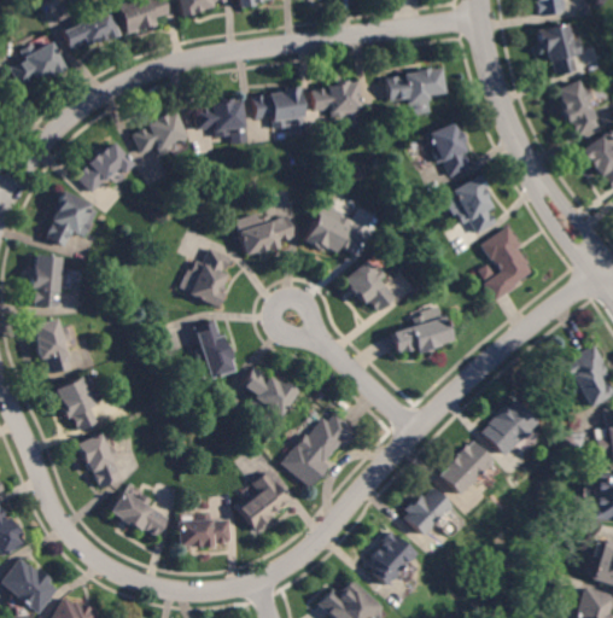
[(165,0),(170,12),(153,19),(156,25),(145,29),(145,28),(127,34),(117,6),(133,0),(165,0)]
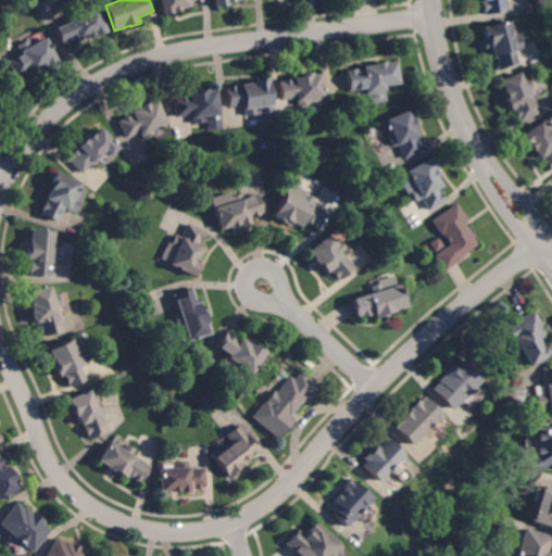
[(207,0),(192,4),(192,7),(165,15),(161,0),(207,0)]
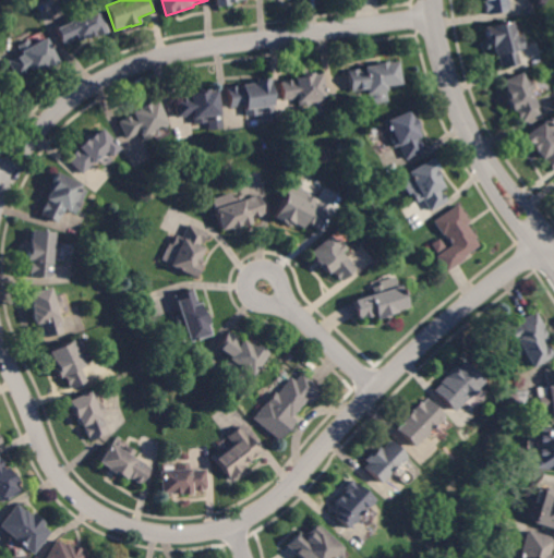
[(509,0),(512,10),(491,14),(488,0),(509,0)]
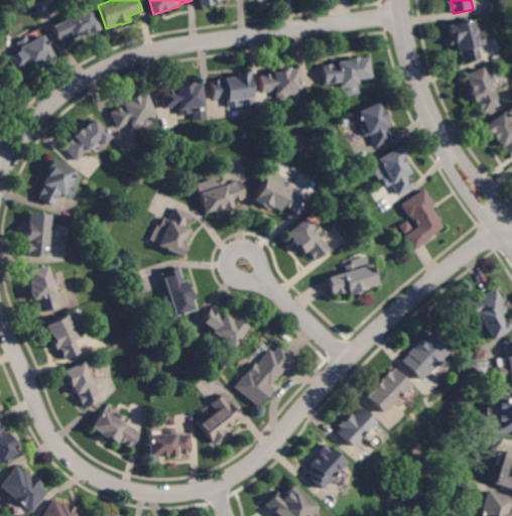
[(81,13),(91,8),(101,29),(84,36),(83,34),(62,42),(61,39),(59,40),(53,26),(67,20),(66,18),(72,15),(71,12),(79,8),(81,13)]
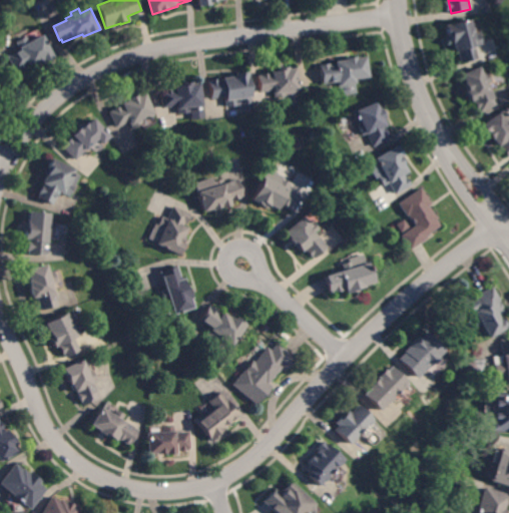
[(477,35),(483,33),(486,44),(478,47),(481,57),(465,62),(461,50),(459,51),(455,36),(451,37),(448,27),(472,19),(477,35)]
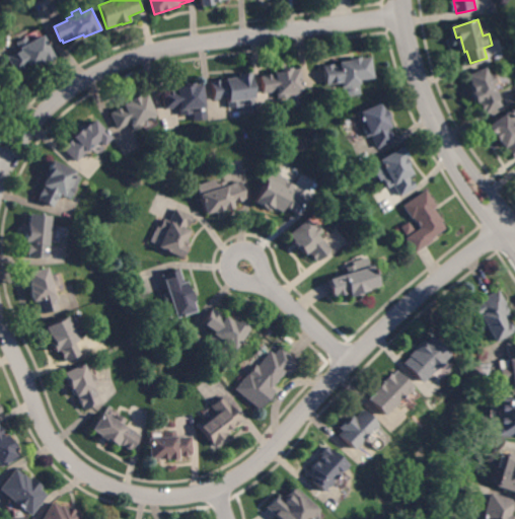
[(57,58),(46,64),(43,60),(19,74),(9,57),(21,50),(17,43),(28,36),(31,43),(44,35),(57,58)]
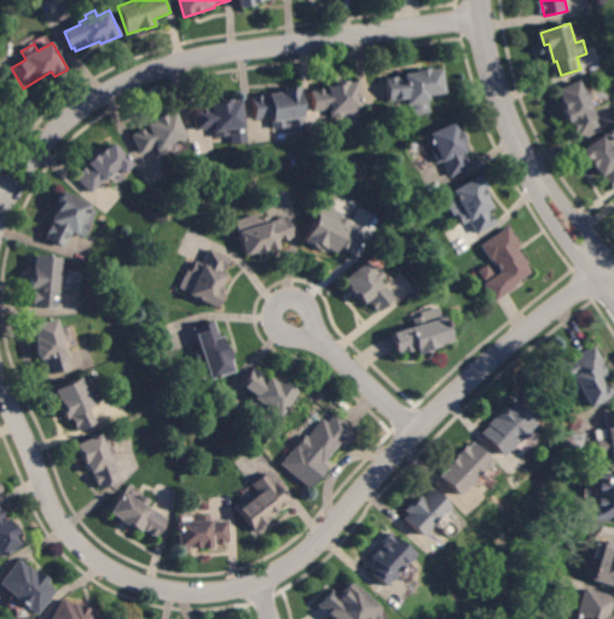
[(432,100),(412,104),(411,98),(393,102),(389,79),(444,68),(449,93),(430,97),(432,100)]
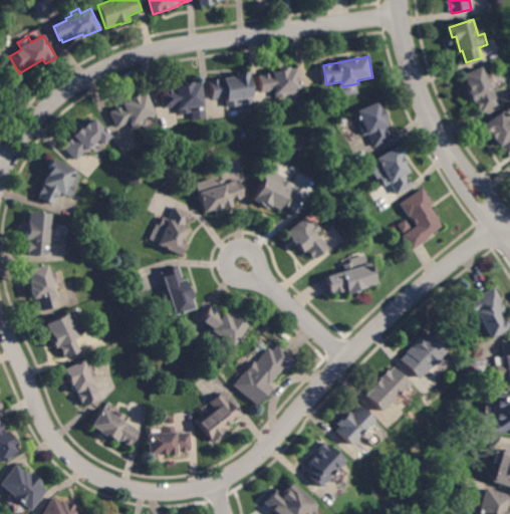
[(487,74),(491,72),(496,81),(490,84),(500,104),(484,112),(477,99),(474,101),(469,91),(472,89),(465,75),(483,66),(487,74)]
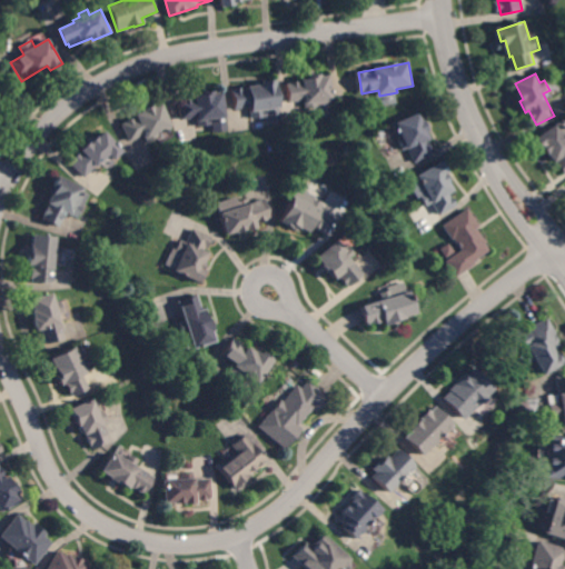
[(324,77),(330,76),(333,101),(319,102),(319,107),(307,108),(306,101),(290,102),(288,83),(304,82),(303,79),(311,78),(311,76),(323,75),(324,77)]
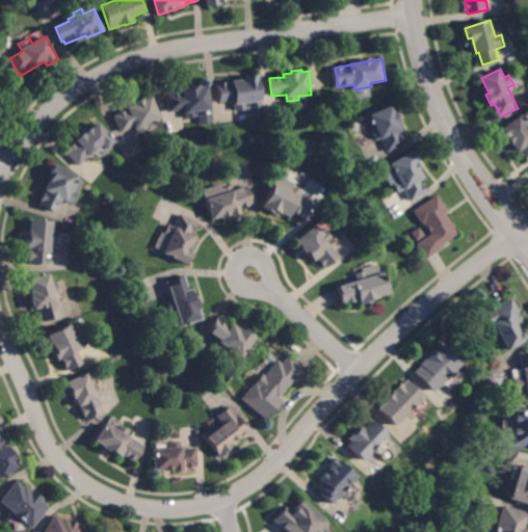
[(265,115),(253,116),(251,109),(237,111),(235,100),(221,102),(219,83),(244,80),(243,77),(259,75),(265,115)]
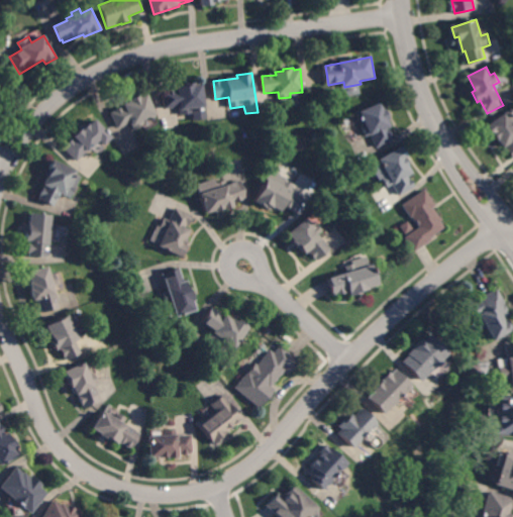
[(197,85),(203,84),(208,119),(196,121),(195,113),(182,115),(181,107),(167,109),(165,92),(179,90),(178,88),(186,86),(186,84),(196,83),(197,85)]
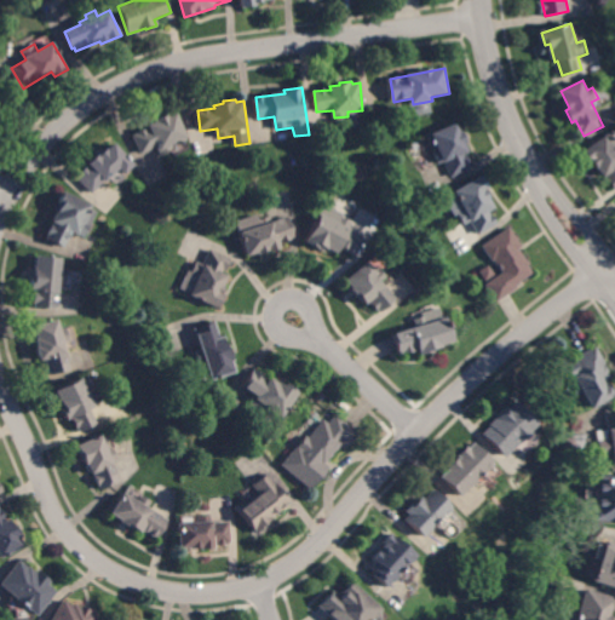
[(189,137),(174,144),(176,148),(164,154),(160,147),(144,154),(136,135),(150,127),(149,125),(156,121),(156,120),(170,113),(170,115),(177,113),(189,137)]
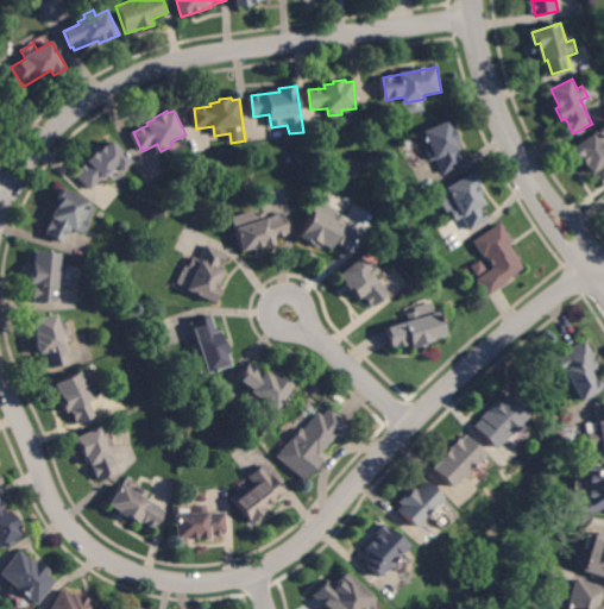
[(465,165),(446,174),(438,158),(433,161),(427,149),(431,146),(425,132),(448,121),(461,149),(458,151),(465,165)]
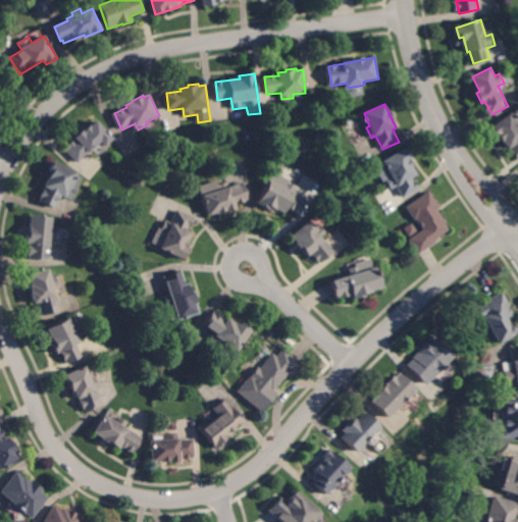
[(517,156),(512,147),(509,148),(501,135),(499,136),(493,126),(516,112),(517,114),(517,156)]
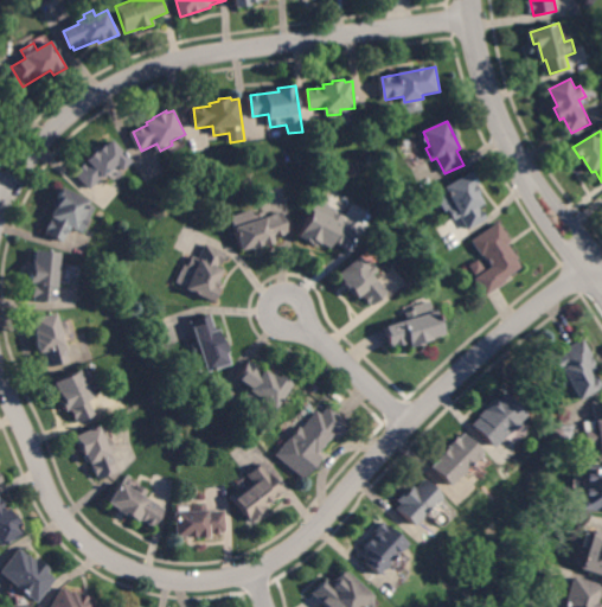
[(123,171),(119,166),(93,190),(78,173),(81,171),(79,171),(114,140),(133,163),(123,171)]
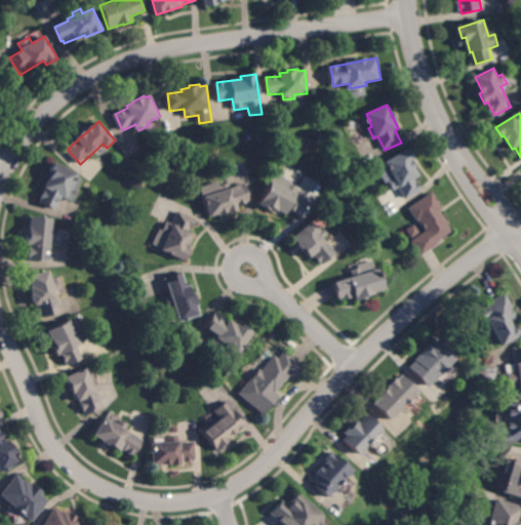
[(423,189),(407,199),(400,187),(394,191),(389,182),(387,183),(377,167),(408,149),(414,160),(411,162),(419,175),(415,178),(423,189)]
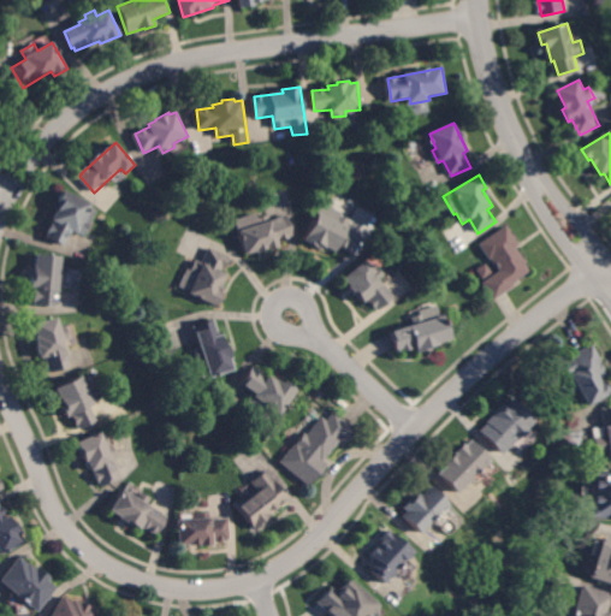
[(87,236),(76,231),(69,246),(49,237),(52,234),(49,232),(63,205),(60,203),(66,190),(94,205),(93,207),(99,211),(87,236)]
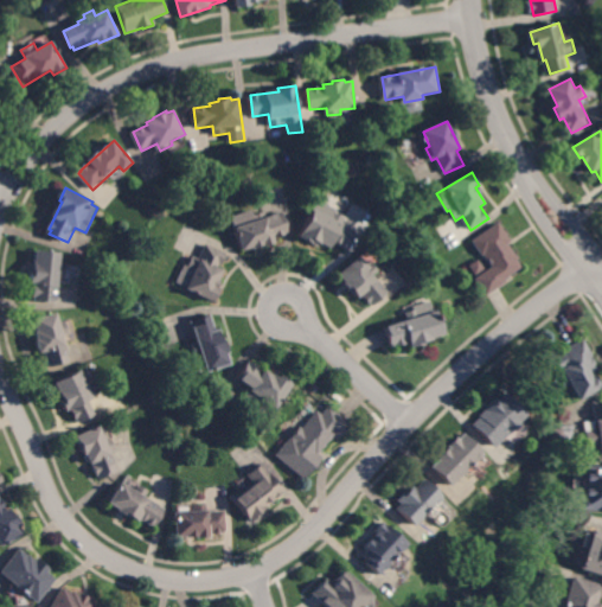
[(338,210),(337,212),(347,218),(344,224),(358,232),(348,250),(333,243),(331,248),(315,240),(313,243),(301,237),(320,200),(338,210)]
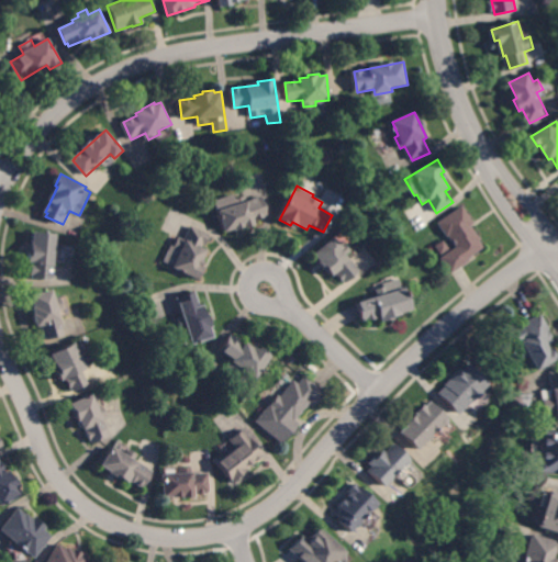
[(248,201),(263,197),(269,215),(254,221),(256,225),(245,228),(244,226),(226,232),(216,201),(235,194),(237,200),(247,197),(248,201)]
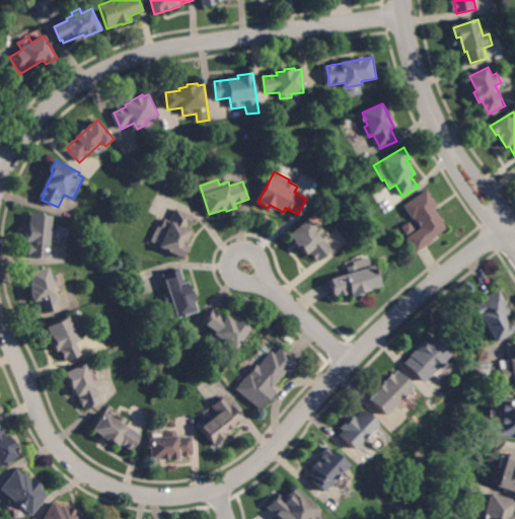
[(447,228),(432,238),(433,241),(417,251),(416,251),(408,238),(422,228),(415,218),(414,219),(405,206),(428,191),(439,206),(435,209),(447,228)]
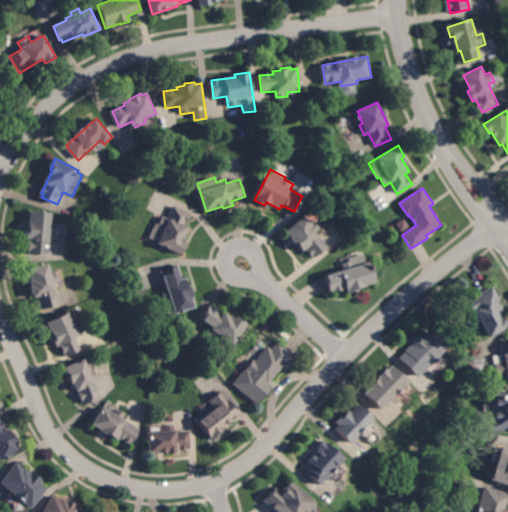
[(188,224),(187,223),(185,226),(190,228),(183,242),(187,244),(182,255),(149,241),(158,224),(160,225),(165,215),(170,218),(176,206),(193,214),(188,224)]
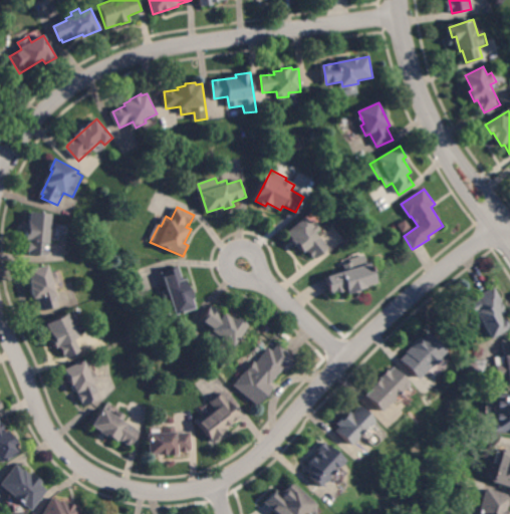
[(52,223),(58,223),(57,234),(51,234),(48,256),(30,254),(31,242),(27,241),(29,222),(31,223),(33,212),(53,215),(52,223)]
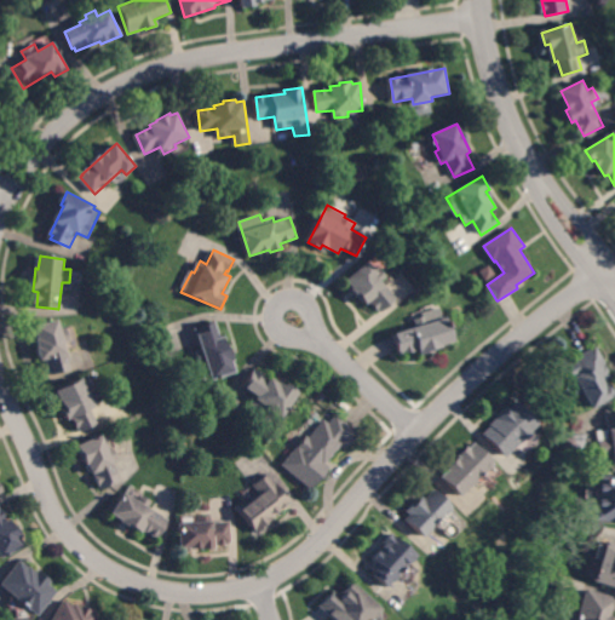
[(378,271),(383,269),(389,277),(383,282),(396,300),(381,311),(373,299),(366,305),(348,280),(371,262),(378,271)]
